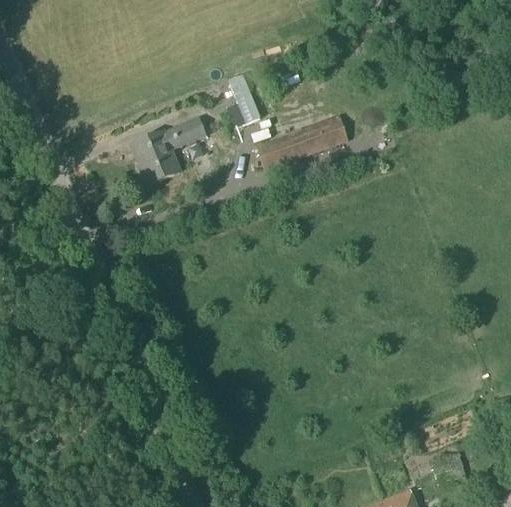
[(285,84),(300,78),(296,69),(281,74),(285,84)]
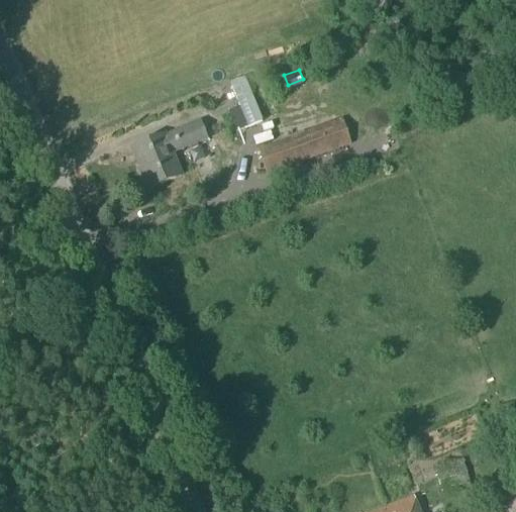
[(268,172),(351,141),(343,115),(258,144),(268,172)]
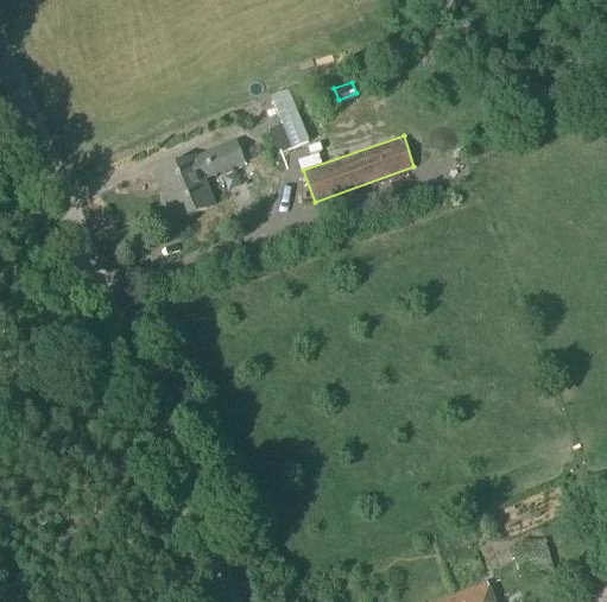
[(175,219),(214,202),(203,177),(245,160),(235,138),(194,153),(194,154),(155,170),(175,219)]
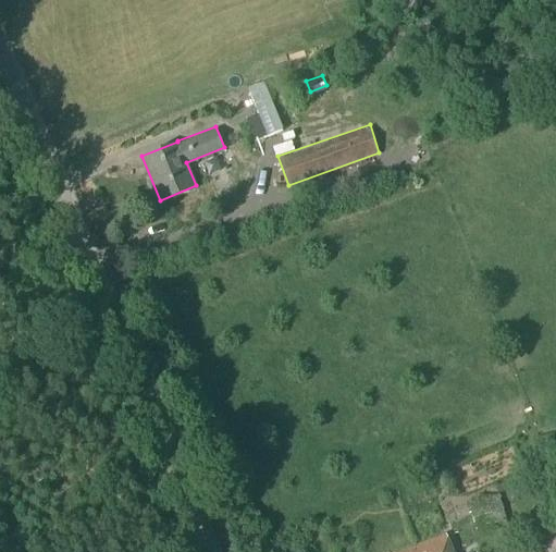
[(498,493),(481,499),(469,502),(477,526),(507,516),(502,501),(498,493)]
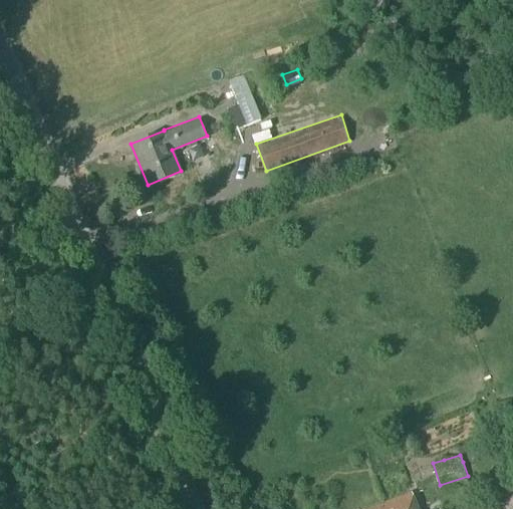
[(418,508),(411,491),(366,508),(418,508)]
